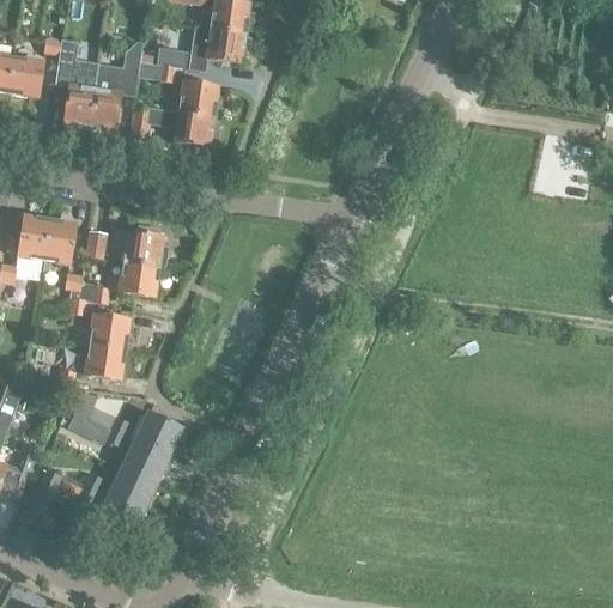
[(201,10),(198,28),(243,32),(243,30),(252,31),(255,12),(246,11),(247,2),(230,0),(212,0),(211,11),(201,10)]
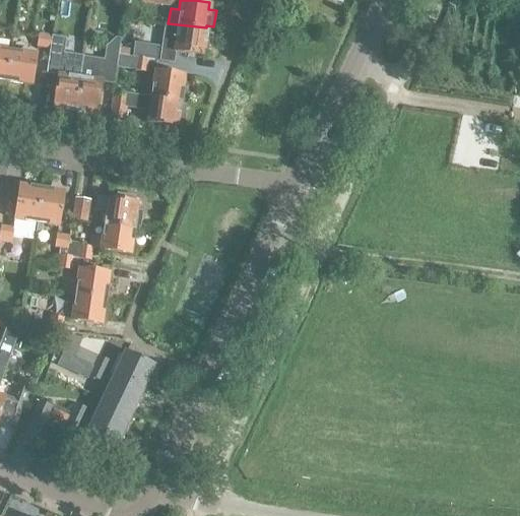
[(134,40),(132,55),(157,59),(174,61),(176,50),(202,54),(206,27),(168,23),(165,22),(160,44),(134,40)]
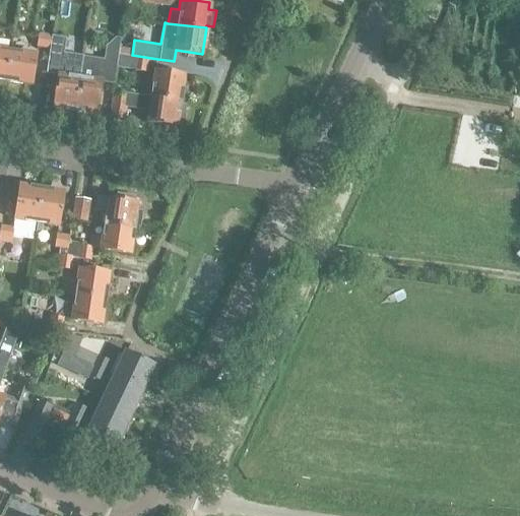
[(37,44),(50,46),(52,33),(39,30),(37,44)]
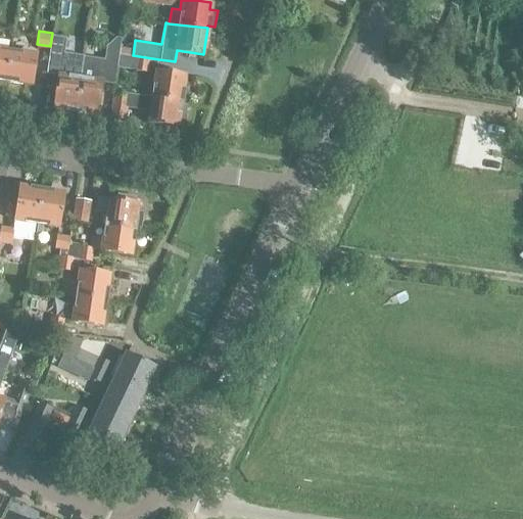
[(50,46),(46,72),(59,73),(54,106),(77,110),(84,62),(82,61),(83,53),(64,50),(66,36),(64,36),(64,35),(52,33),(50,46)]
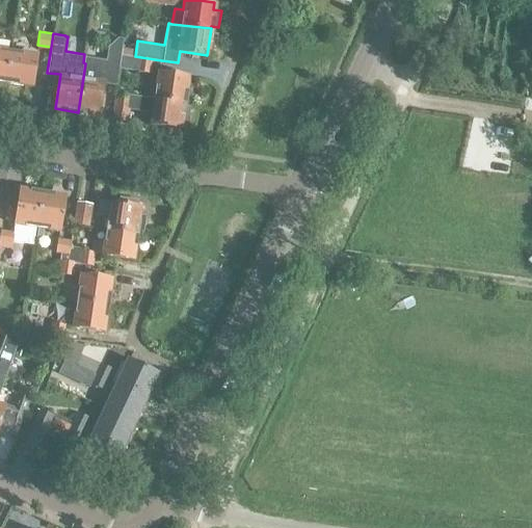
[(100,115),(105,82),(116,84),(120,67),(121,54),(123,46),(124,36),(118,35),(108,45),(107,58),(84,54),(83,62),(85,63),(78,112),(100,115)]
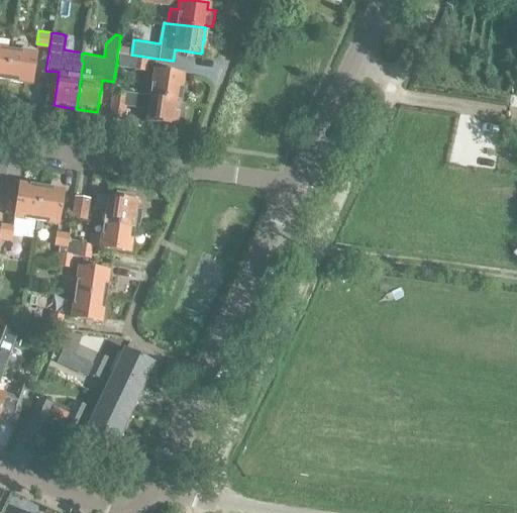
[(119,44),(117,53),(128,55),(129,46),(119,44)]
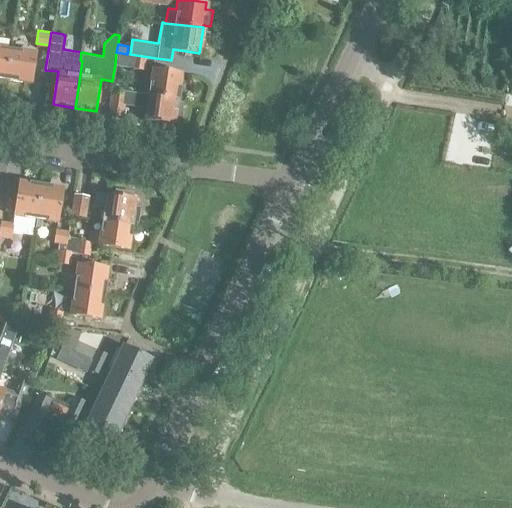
[(0,76),(7,77),(11,48),(0,46),(0,76)]
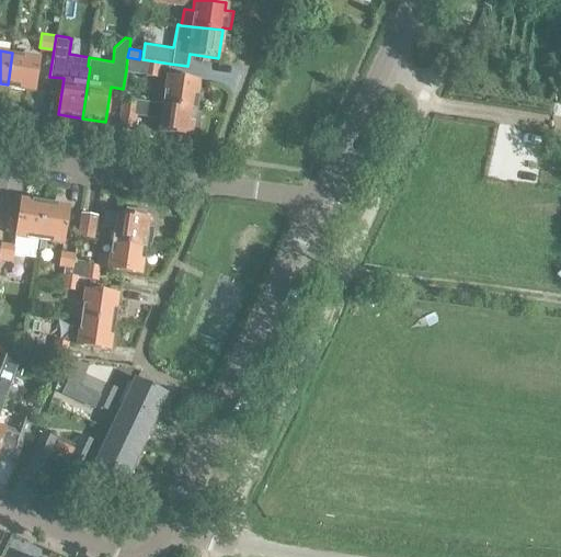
[(39,57),(12,53),(8,84),(35,89),(39,57)]
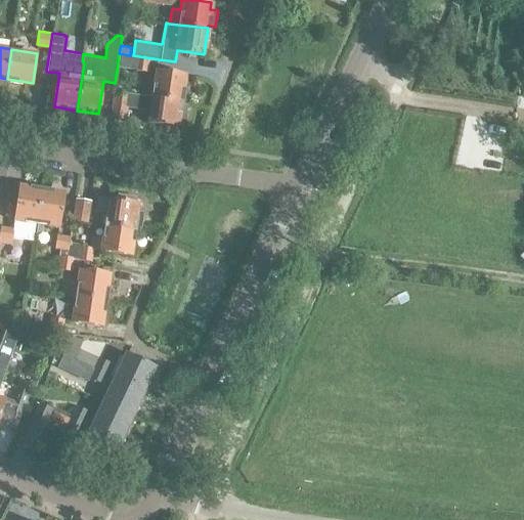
[(155,70),(157,70),(159,59),(130,55),(119,53),(118,66),(128,67),(155,71),(155,70)]
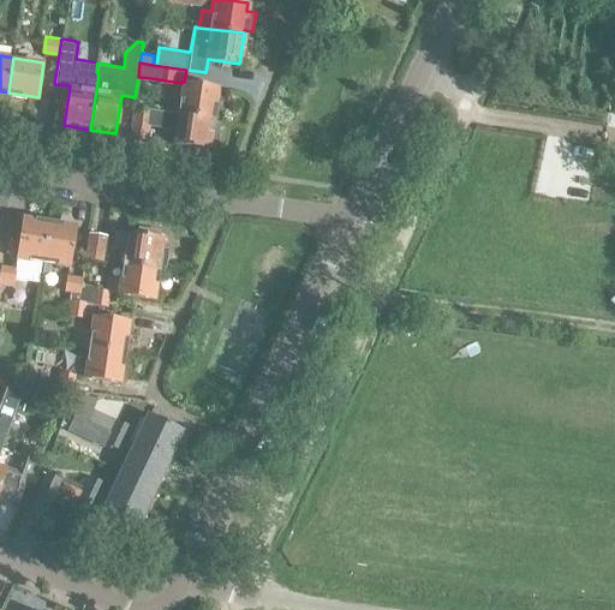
[(181,82),(181,83),(178,112),(214,117),(218,87),(184,82),(181,82)]
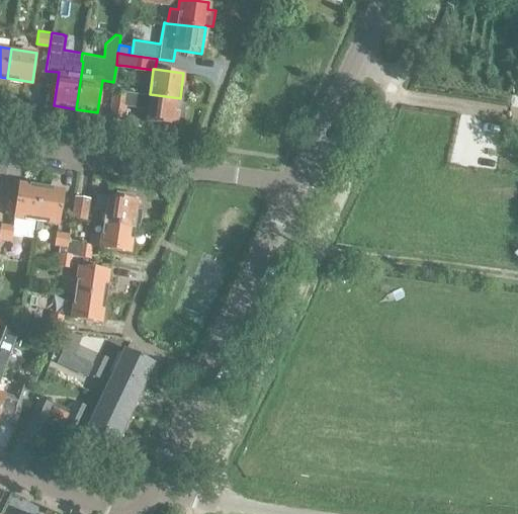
[(126,104),(148,107),(146,119),(155,120),(154,126),(172,129),(173,123),(176,124),(177,117),(183,118),(186,101),(179,100),(180,98),(150,94),(128,91),(113,89),(109,114),(125,116),(126,104)]
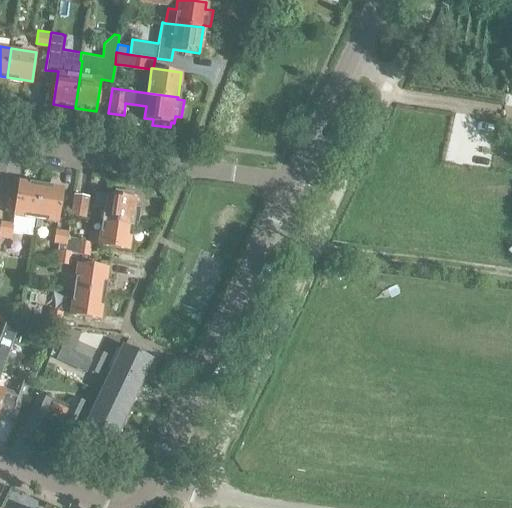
[(15,214),(36,217),(41,183),(20,180),(15,214)]
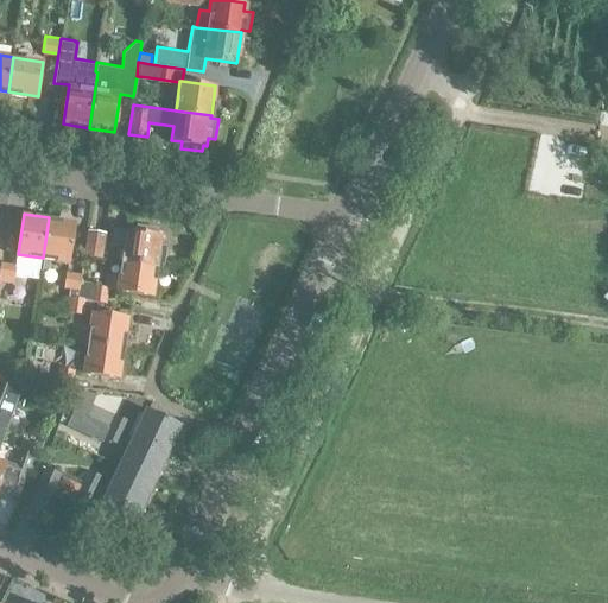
[(49,217),(43,258),(69,261),(75,222),(49,217)]
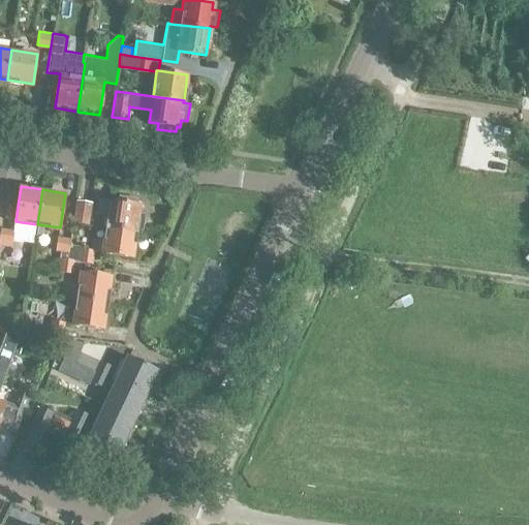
[(97,212),(106,213),(104,225),(135,230),(136,228),(143,229),(146,212),(138,211),(139,204),(136,204),(136,197),(118,194),(117,201),(109,199),(99,198),(97,212)]
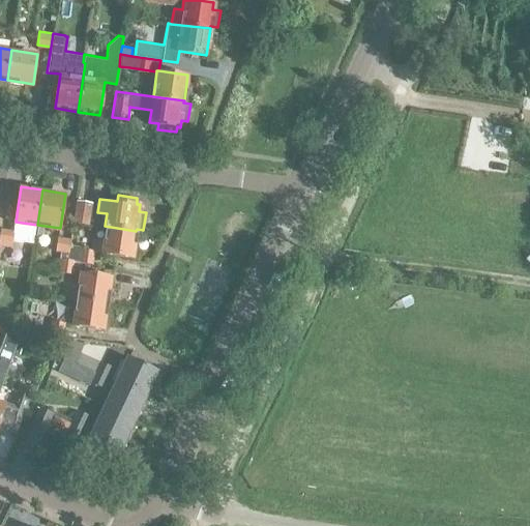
[(92,202),(78,200),(75,222),(89,224),(92,202)]
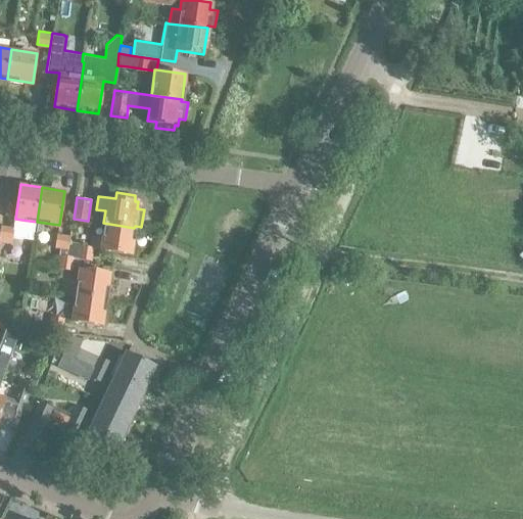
[(66,254),(74,255),(80,256),(91,258),(93,248),(100,249),(131,253),(134,228),(103,223),(102,236),(93,235),(91,243),(91,245),(82,244),(82,242),(68,240),(67,248),(66,254)]
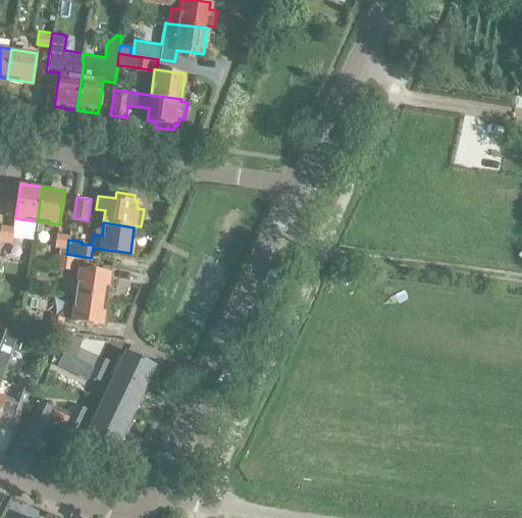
[(1,224),(0,231),(0,237),(12,239),(14,226),(1,224)]
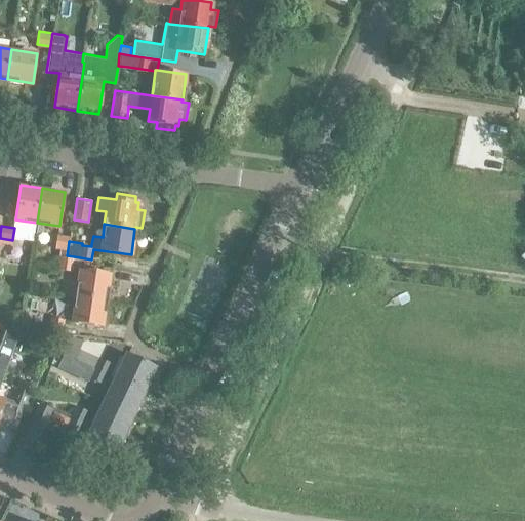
[(55,247),(61,247),(67,248),(68,249),(69,241),(70,235),(57,234),(55,247)]
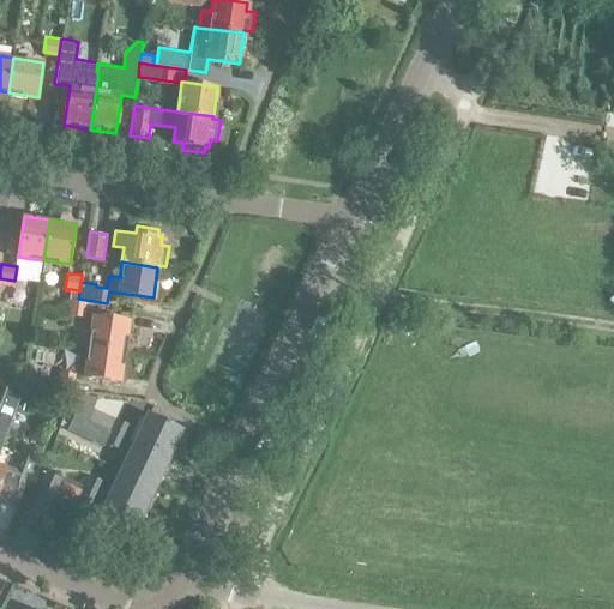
[(68,314),(84,317),(86,300),(78,299),(77,299),(71,299),(68,314)]
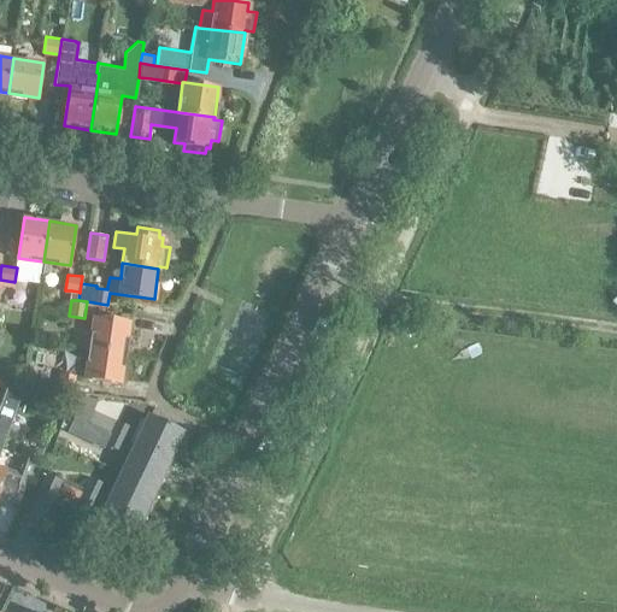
[(93,316),(88,347),(123,352),(128,322),(93,316)]
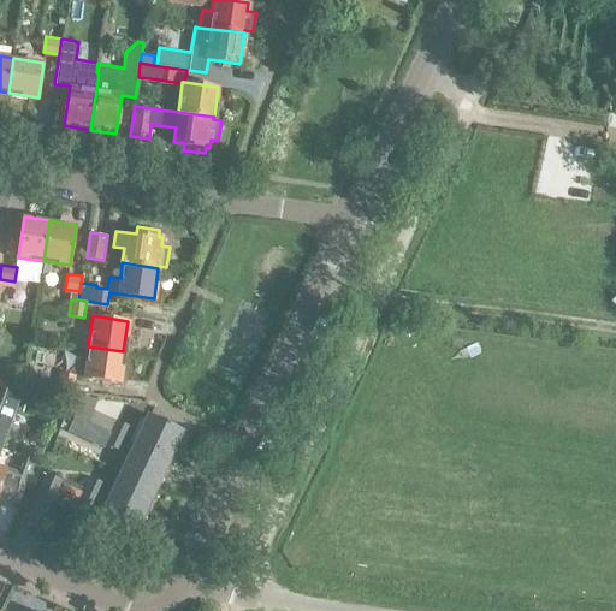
[(119,381),(123,351),(88,346),(83,377),(119,381)]
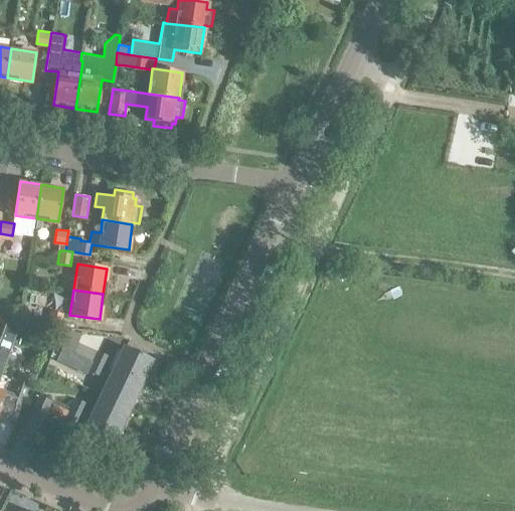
[(49,310),(47,323),(61,325),(62,312),(49,310)]
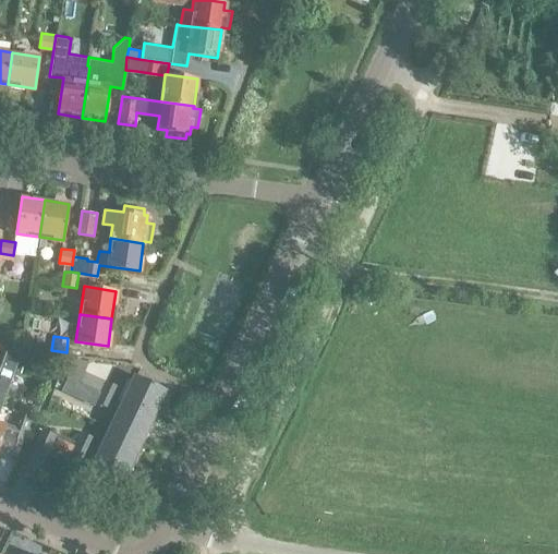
[(0,444),(1,442),(9,444),(12,435),(23,438),(34,408),(22,404),(14,426),(0,421),(0,408),(21,351),(5,349),(0,364),(0,444)]
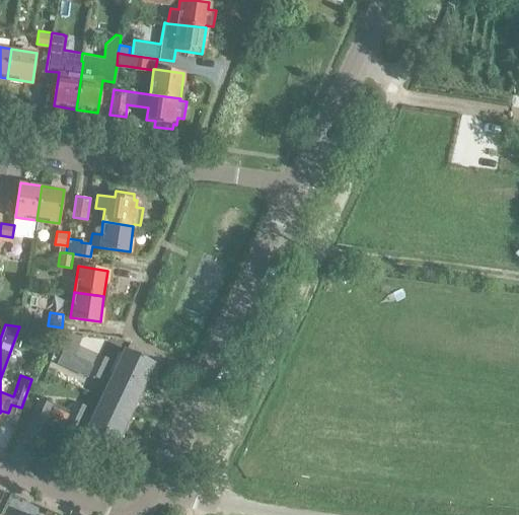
[(126,347),(115,371),(142,384),(153,360),(126,347)]
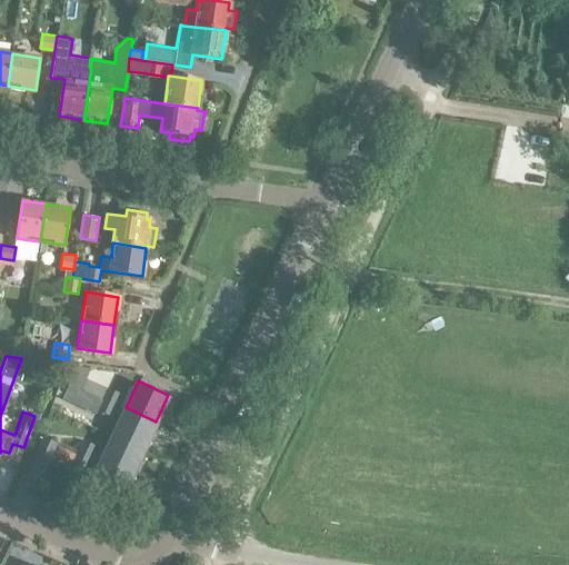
[(101,397),(117,404),(122,393),(107,386),(101,397)]
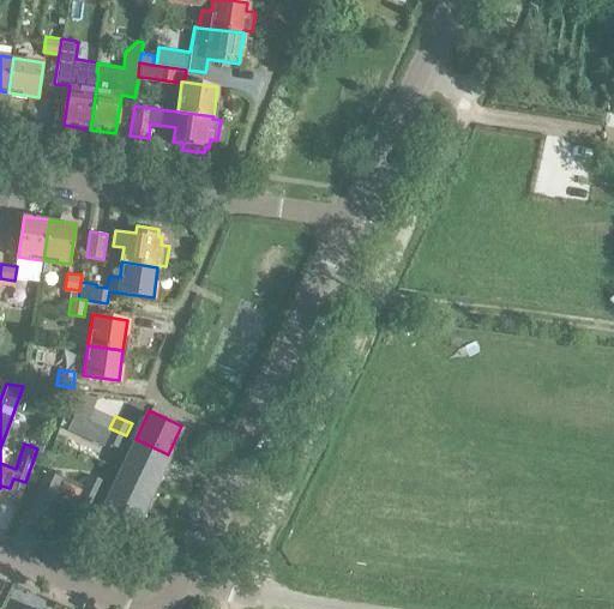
[(120,448),(126,435),(109,428),(104,440),(120,448)]
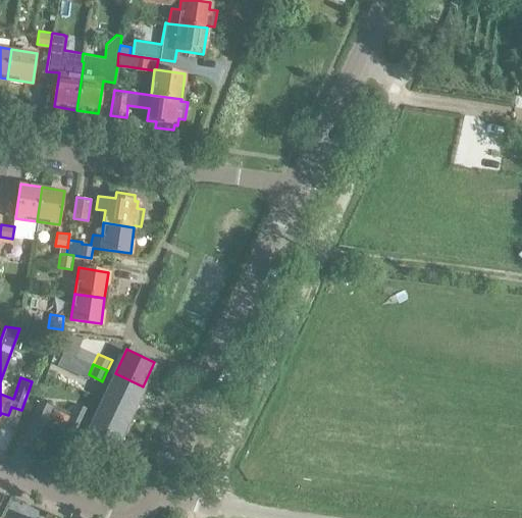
[(143,386),(115,373),(104,397),(132,409),(143,386)]
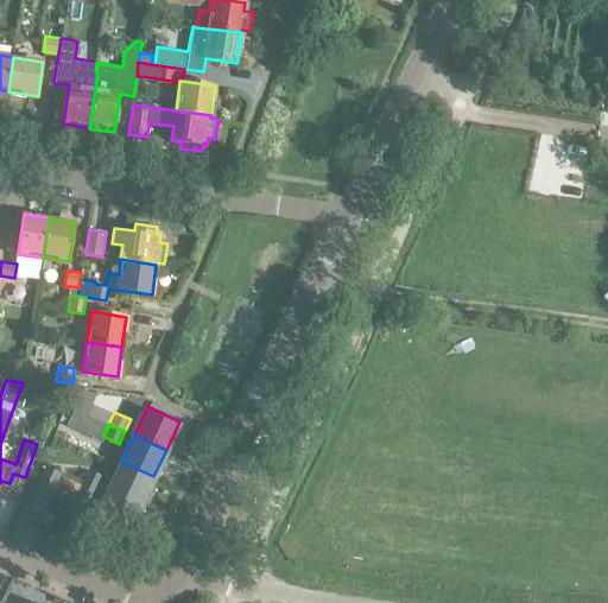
[(140,503),(153,476),(121,462),(108,488),(140,503)]
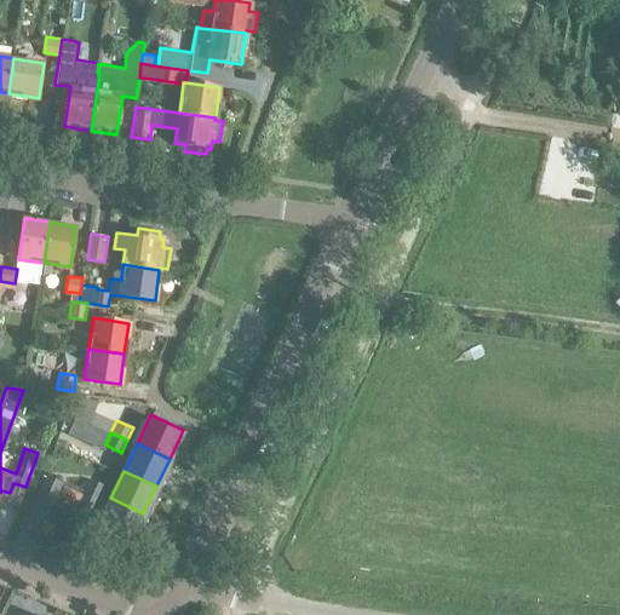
[(38,496),(52,504),(62,481),(46,475),(38,496)]
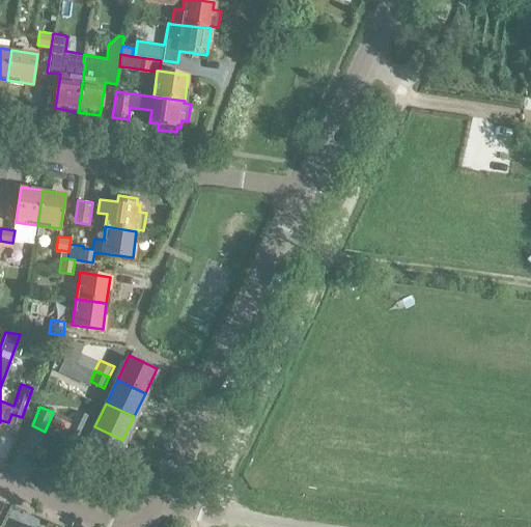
[(72,419),(86,425),(90,415),(77,409),(72,419)]
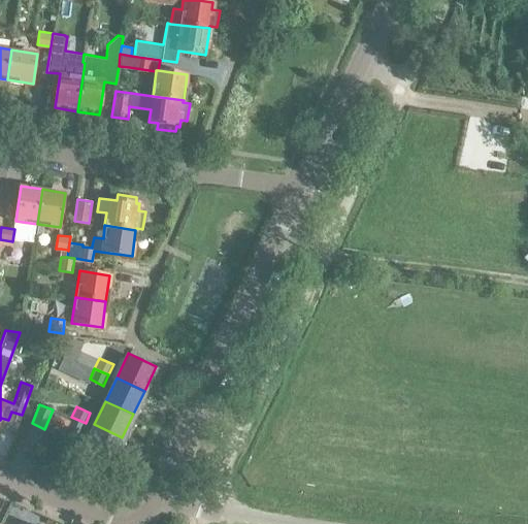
[(80,433),(86,423),(71,417),(67,426),(80,433)]
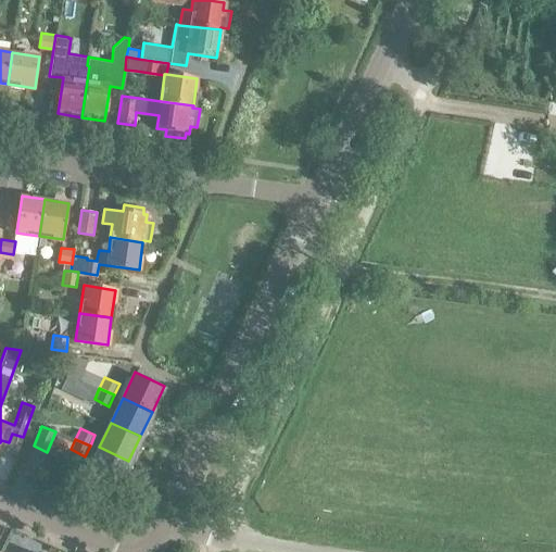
[(128,461),(99,447),(87,473),(116,487),(128,461)]
